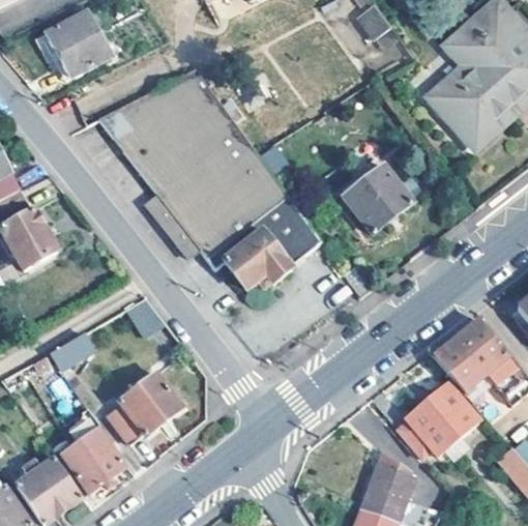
[(467,143),(522,93),(527,99),(527,36),(495,0),(444,46),(463,67),(429,98),(467,143)]
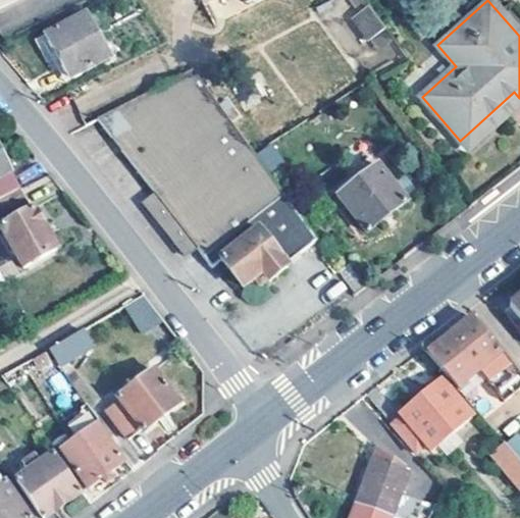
[(382,27),(366,3),(349,14),(365,38),(382,27)]
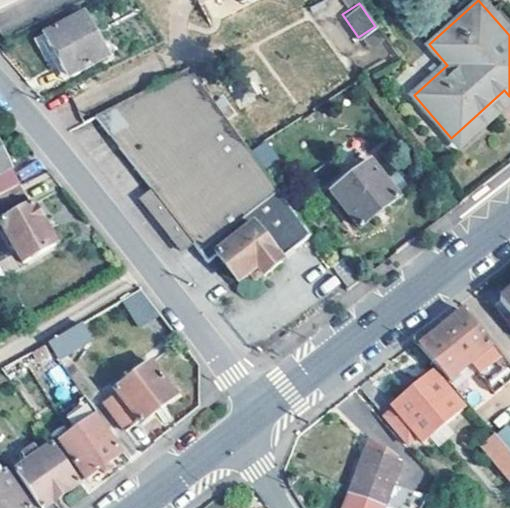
[(105,55),(81,10),(44,30),(67,75),(105,55)]
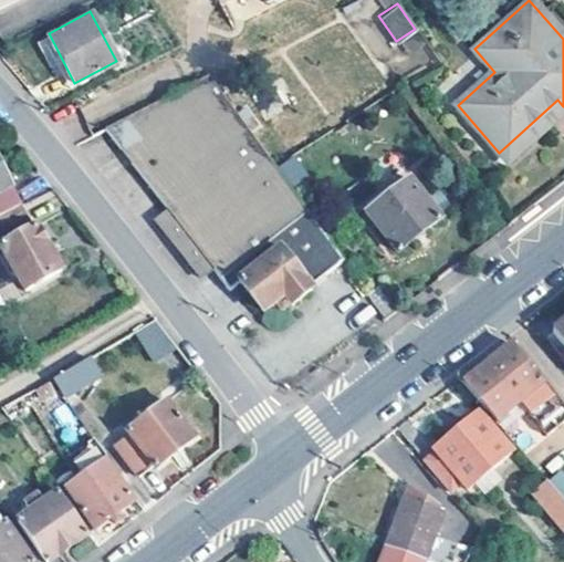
[(211,268),(212,270),(300,201),(270,160),(208,73),(103,126),(166,209),(154,219),(198,277),(211,268)]
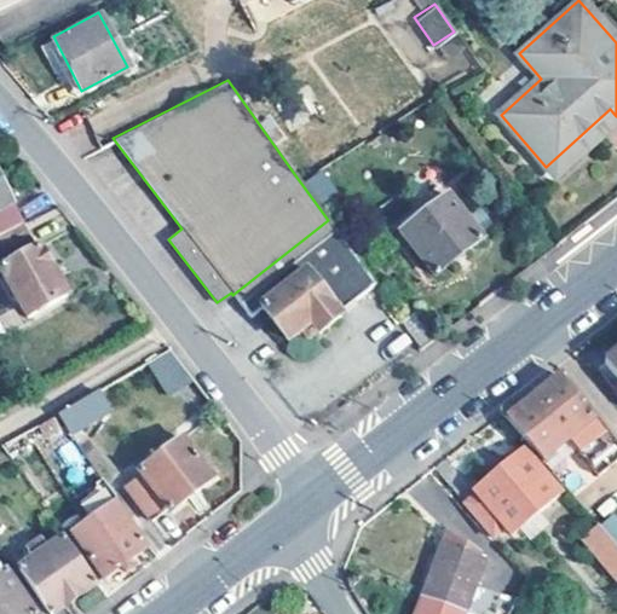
[(553,177),(616,119),(616,116),(610,109),(546,167),(553,177)]
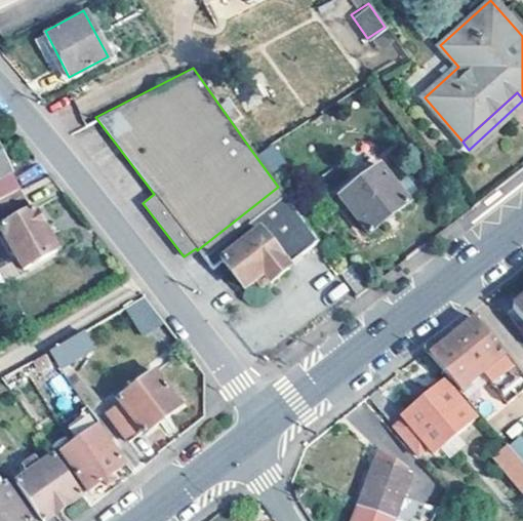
[(273,139),(256,148),(266,167),(282,159),(273,139)]
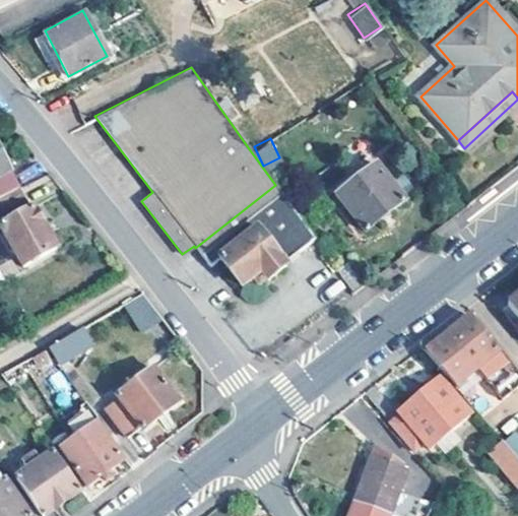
[(0,193),(15,186),(0,154),(0,193)]
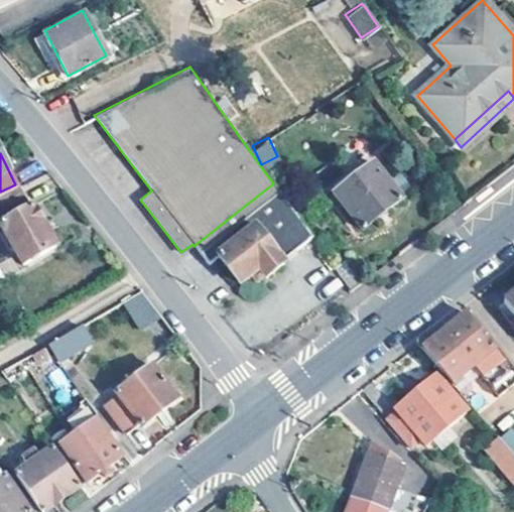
[(399,196),(371,160),(333,190),(360,228),(399,196)]
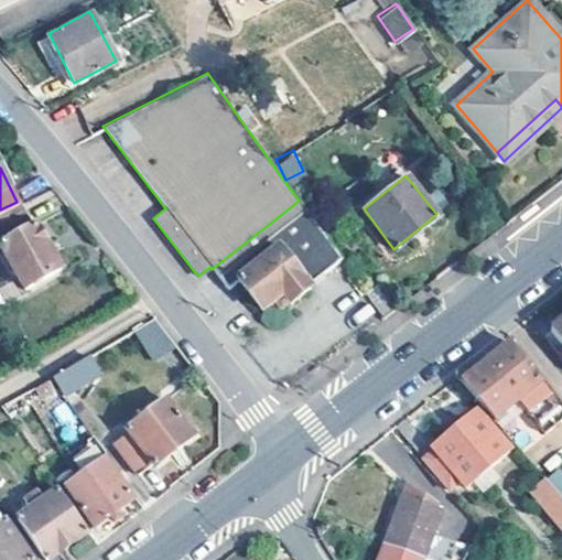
[(19,201),(17,202),(0,210),(0,248),(22,287),(58,266),(34,222),(30,223),(19,201)]
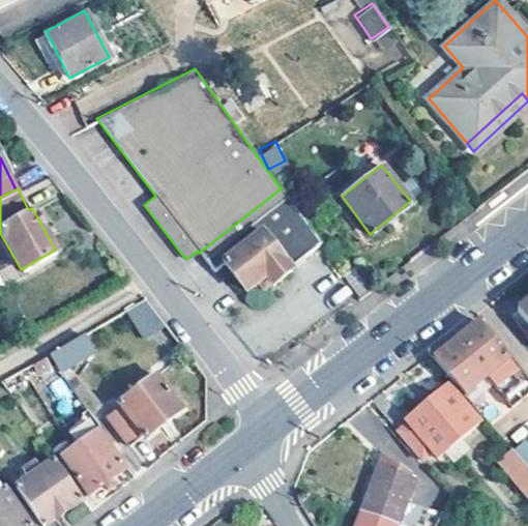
[(281,188),(199,253),(212,269),(217,264),(221,262),(260,231),(288,267),(320,243),(281,188)]
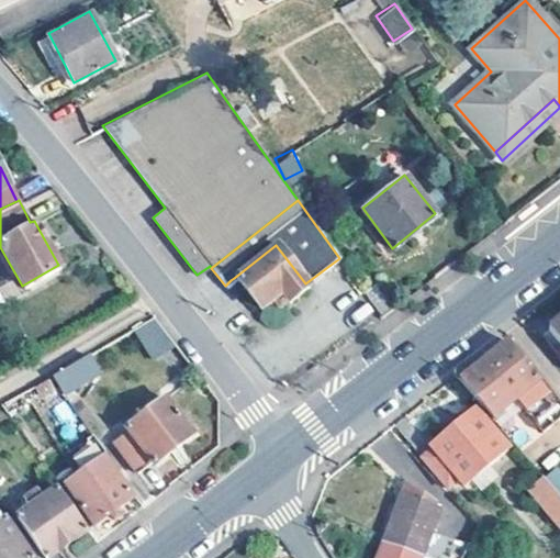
[(308,286),(305,283),(276,245),(234,278),(258,308),(270,298),(280,290),(287,299),(288,301),(308,286)]
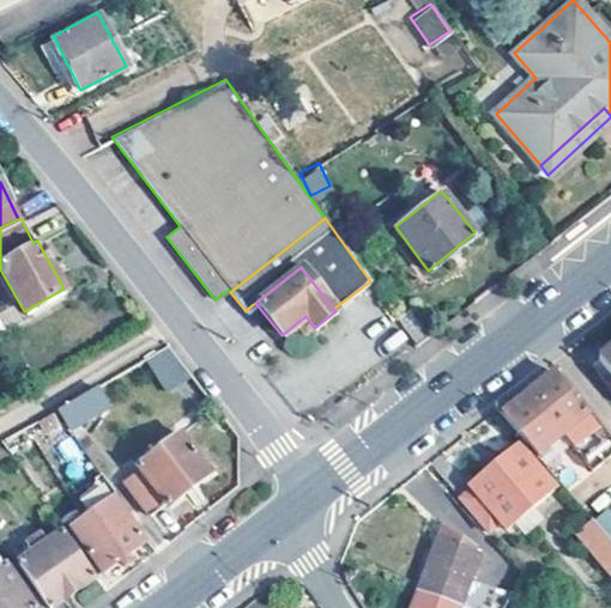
[(434,330),(413,304),(397,317),(417,344),(434,330)]
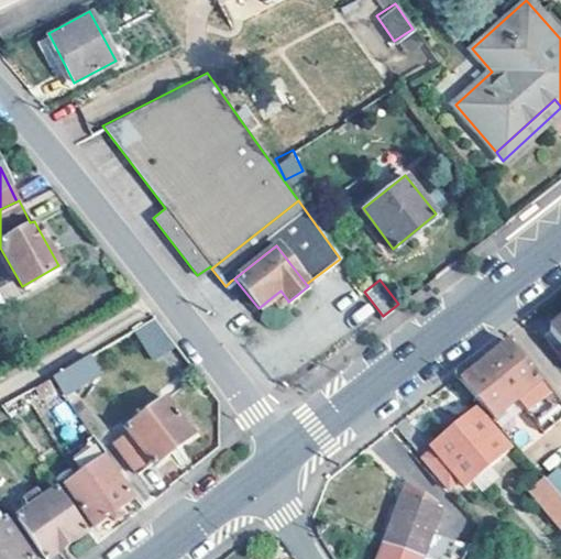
[(287,299),(281,291),(271,298),(277,306),(287,299)]
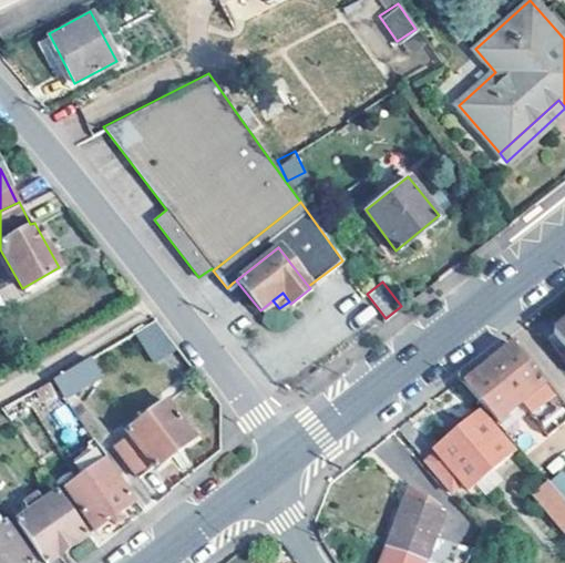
[(153,316),(133,329),(152,358),(172,345),(153,316)]
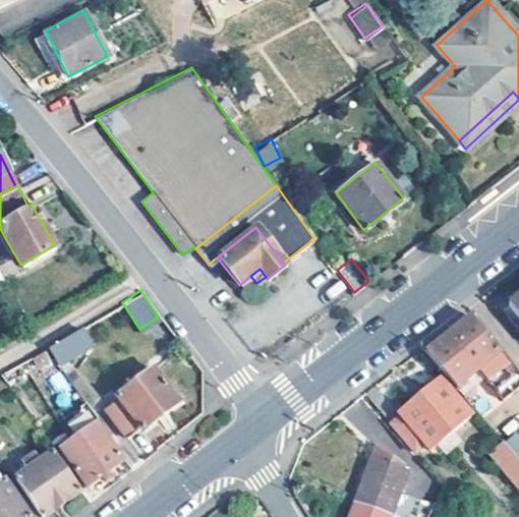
[(518,293),(508,301),(518,314),(518,319),(514,323),(518,329),(518,293)]
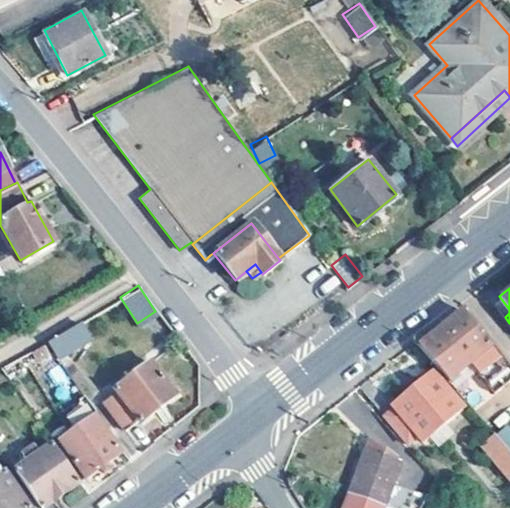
[(489,344),(461,309),(444,323),(426,338),(416,345),(446,380),(471,360),(495,389),(509,375),(509,365),(491,342),(489,344)]
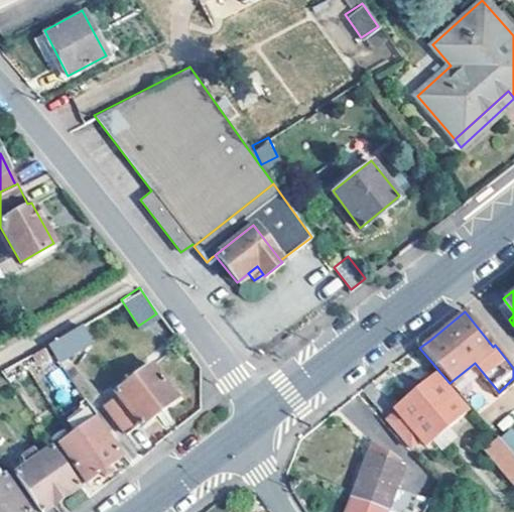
[(89,340),(79,323),(47,340),(56,357),(89,340)]
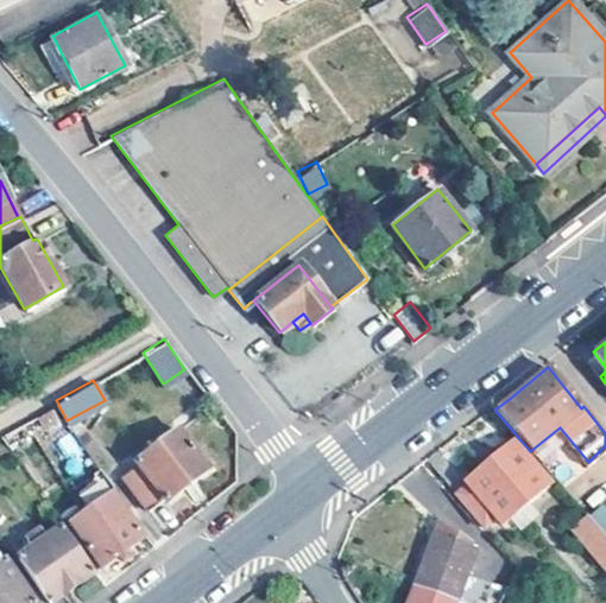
[(60,412),(54,401),(32,413),(38,424),(60,412)]
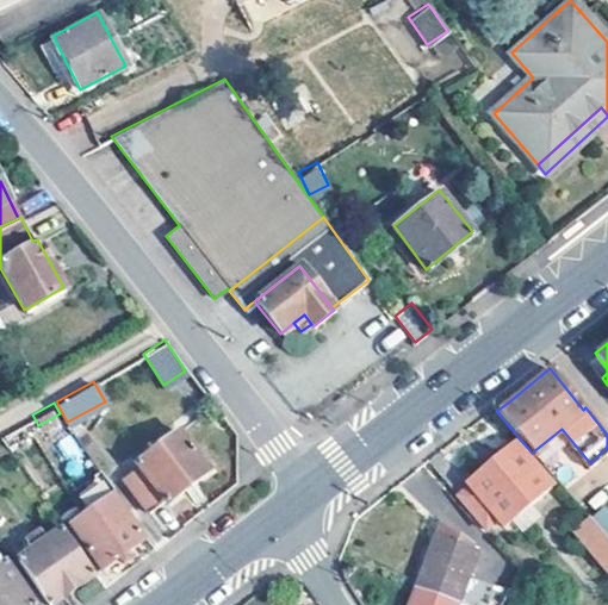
[(209,467),(177,426),(118,472),(149,511),(165,499),(166,501),(209,467)]
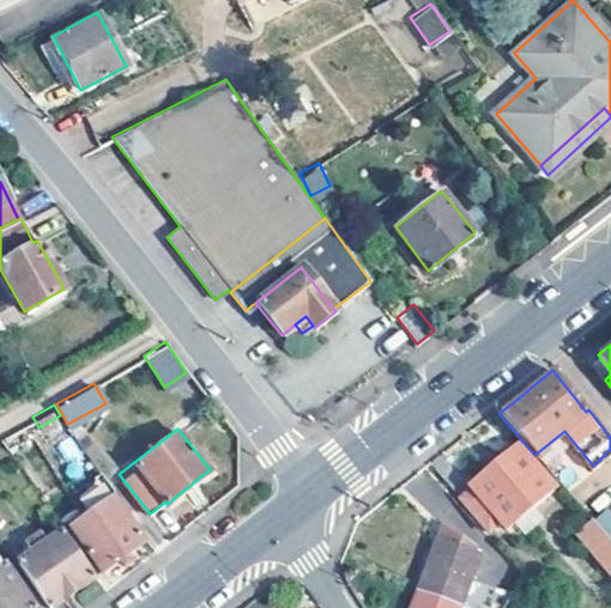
[(551,486),(516,445),(469,484),(471,487),(458,496),(488,529),(498,520),(504,527),(551,486)]
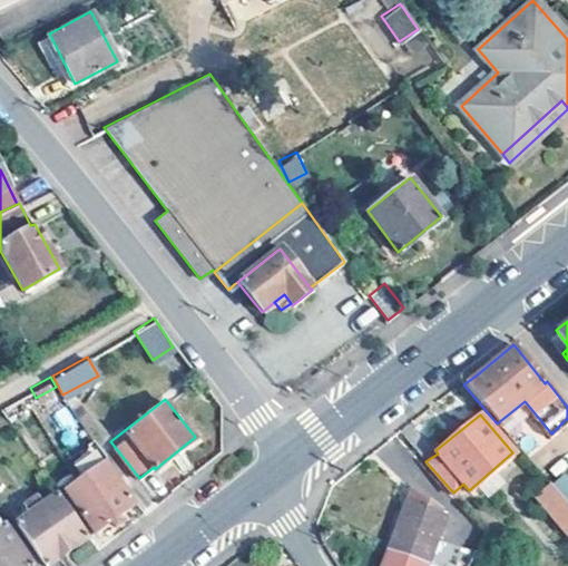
[(106,458),(95,442),(84,449),(96,466),(103,461),(106,458)]
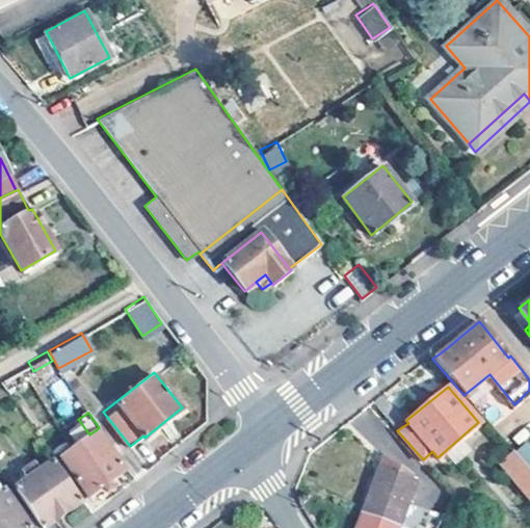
[(124,469),(96,430),(89,434),(59,455),(87,494),(124,469)]
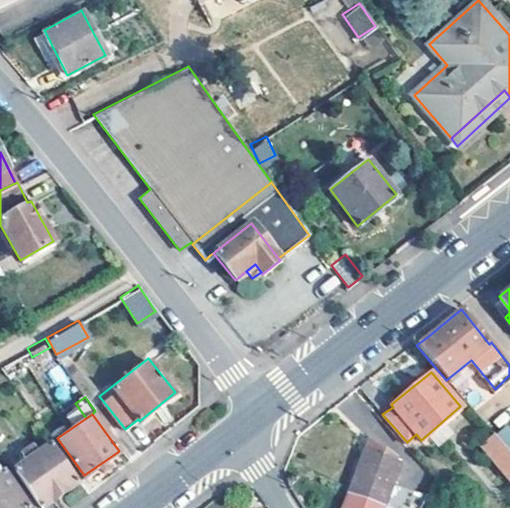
[(506,447),(509,445),(509,422),(498,427),(506,447)]
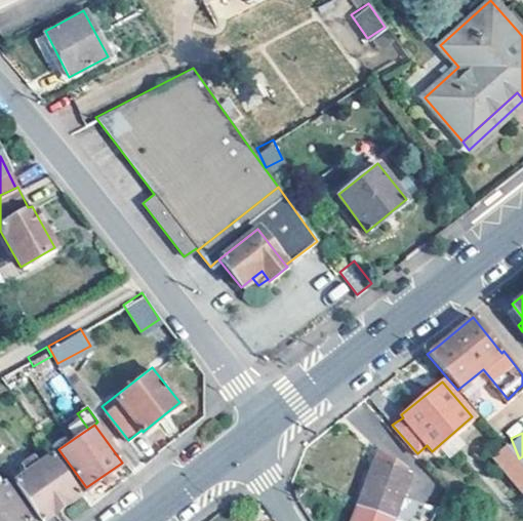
[(522,465),(520,462),(505,443),(491,455),(522,491),(522,490),(522,465)]
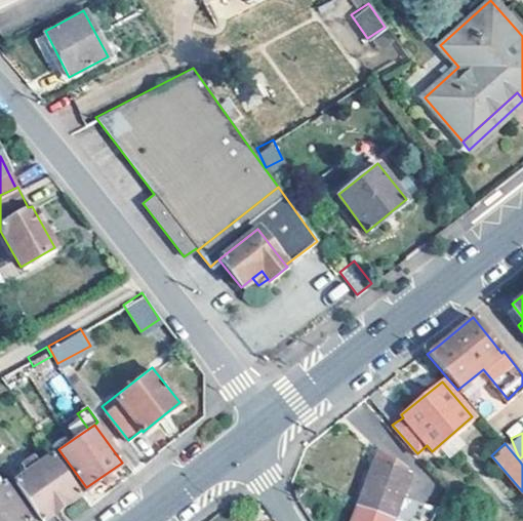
[(356,504),(393,518),(400,497),(409,472),(404,470),(406,466),(376,445),(356,504)]
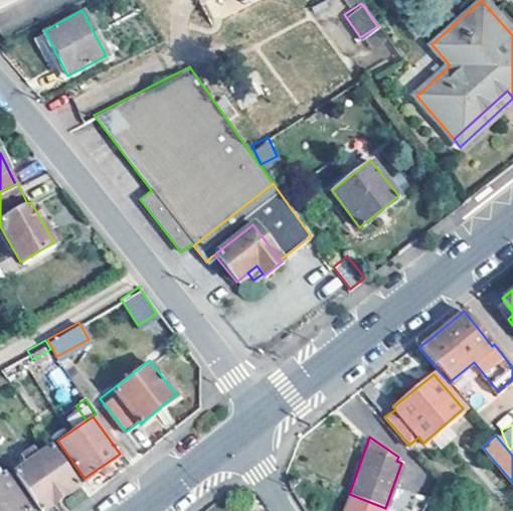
[(78,482),(52,445),(39,454),(34,447),(20,456),(26,464),(15,472),(41,509),(57,498),(78,482)]
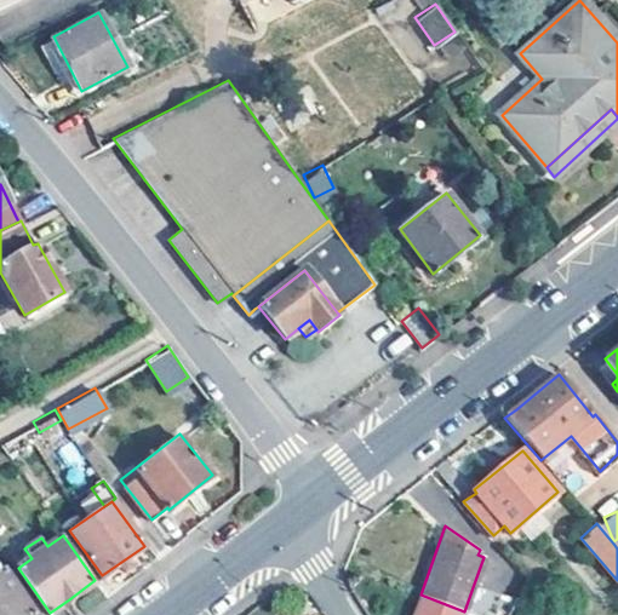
[(0,614),(33,614),(38,613),(5,567),(0,570),(0,614)]
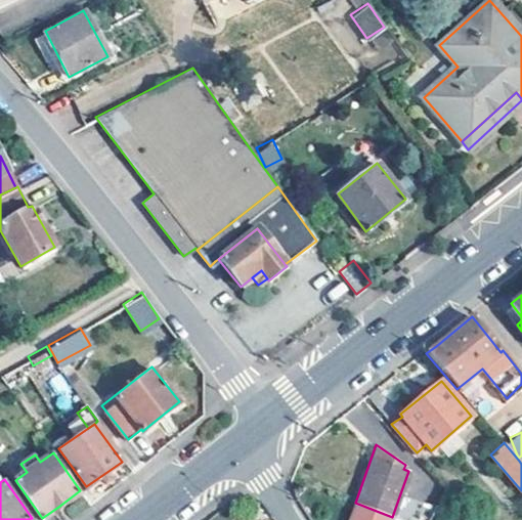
[(429,519),(435,510),(399,496),(392,517),(402,519),(429,519)]
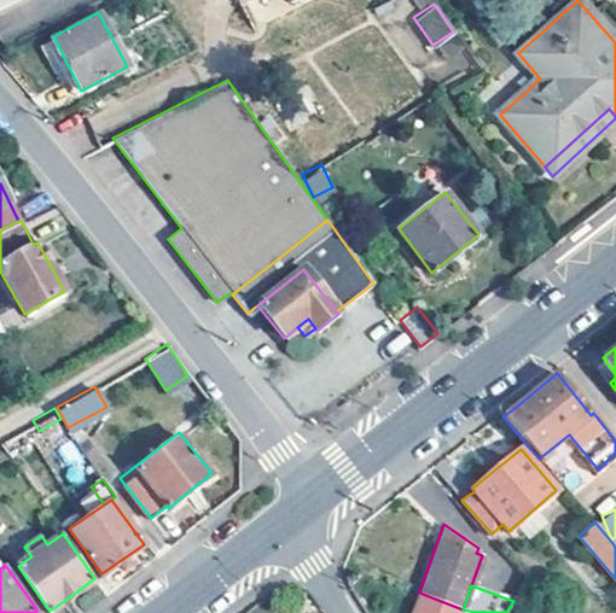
[(475,612),(463,609),(419,593),(411,612),(475,612)]
